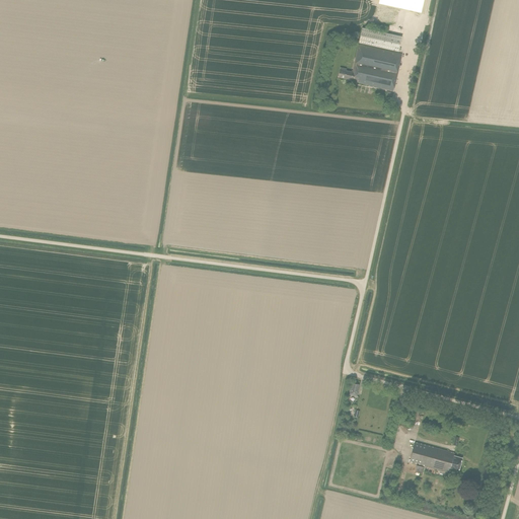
[(381,0),(422,9),(424,0),(381,0)]
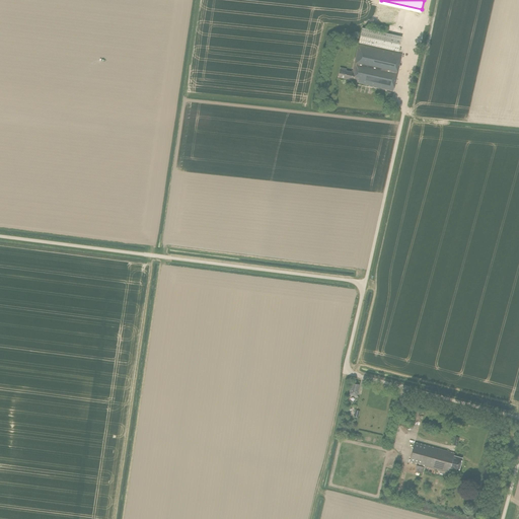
[(402,36),(363,27),(359,44),(399,52),(402,36)]
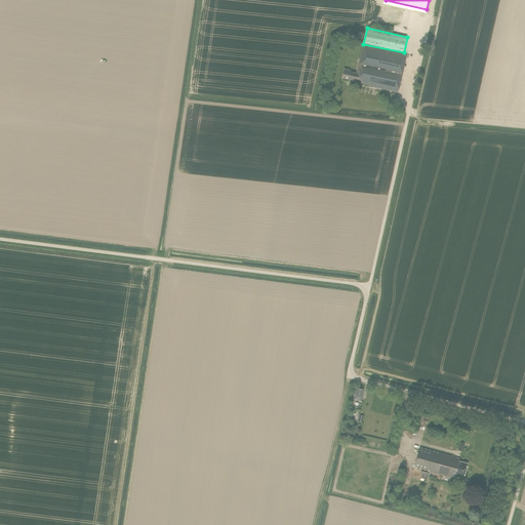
[(392,91),(398,92),(400,84),(407,54),(362,45),(357,73),(350,71),(351,70),(344,68),(341,78),(355,81),(355,82),(367,84),(367,85),(392,91)]
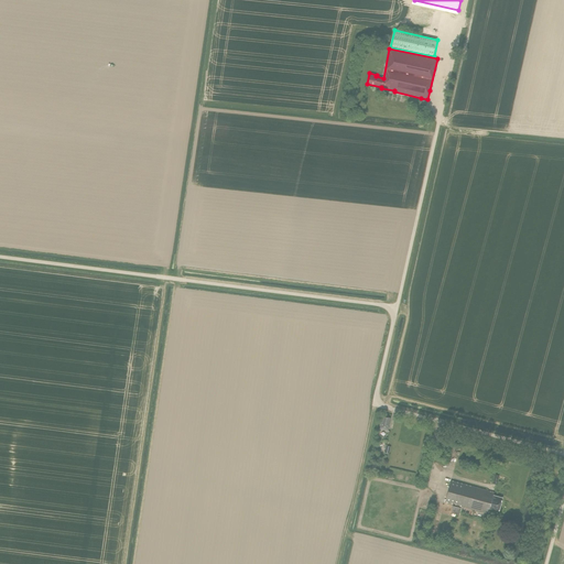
[(390,419),(382,416),(380,429),(388,431),(390,419)]
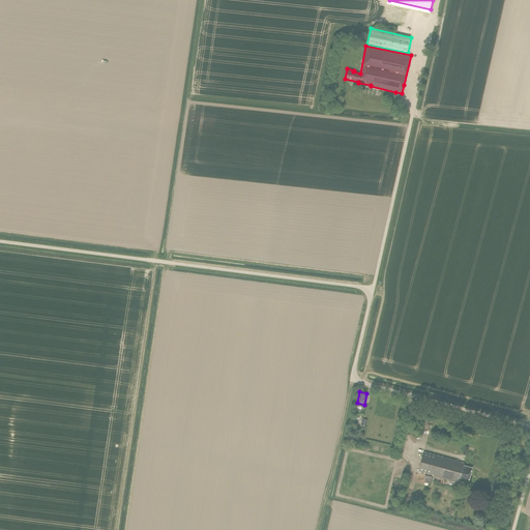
[(463,480),(468,482),(472,467),(464,465),(465,463),(424,451),(421,460),(418,472),(460,482),(459,483),(463,484),(463,480)]
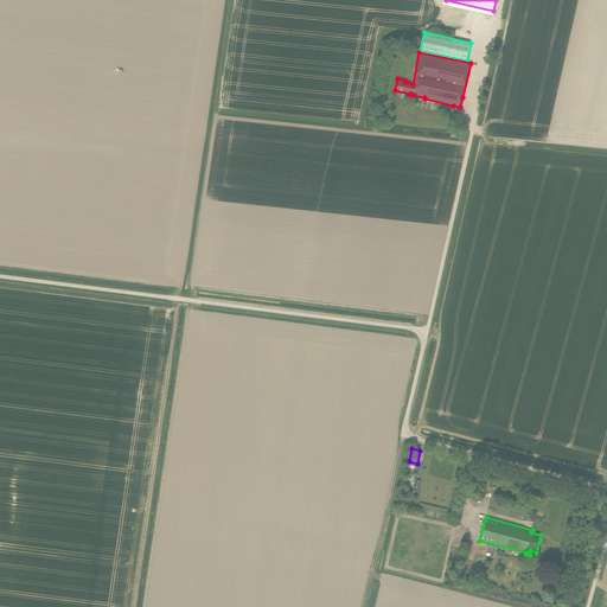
[(485,553),(493,555),(496,547),(487,544),(485,553)]
